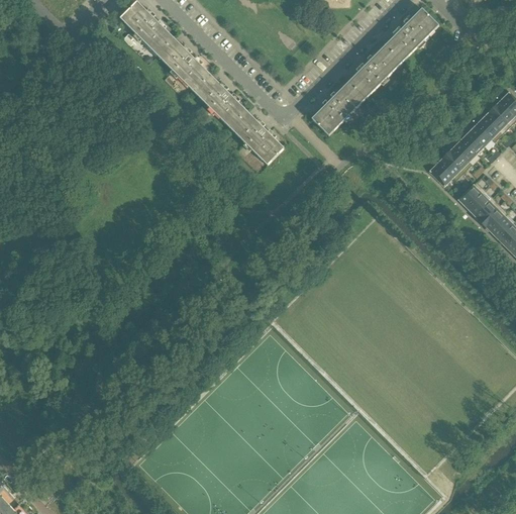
[(283,147),(158,21),(136,0),(119,17),(229,127),(267,164),(283,147)]
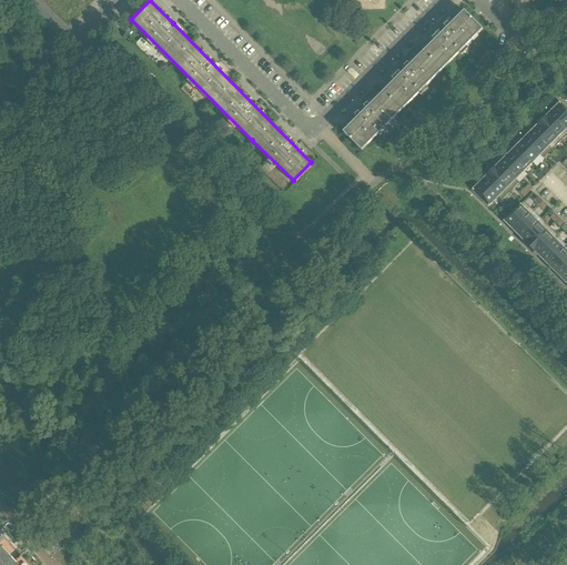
[(401,108),(441,67),(481,27),(463,8),(342,130),(360,148),(401,108)]
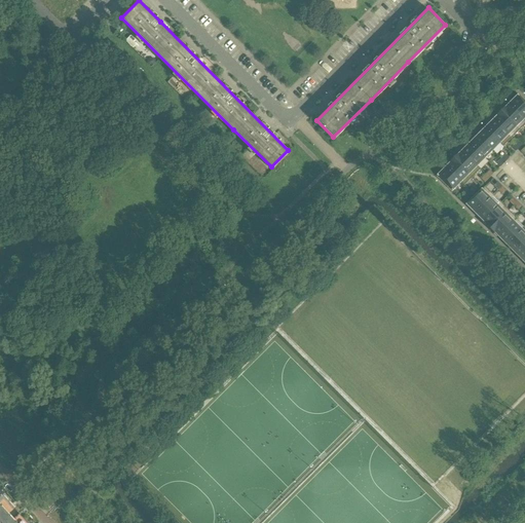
[(517,94),(509,102),(523,116),(524,113),(524,100),(523,98),(522,99),(517,94)]
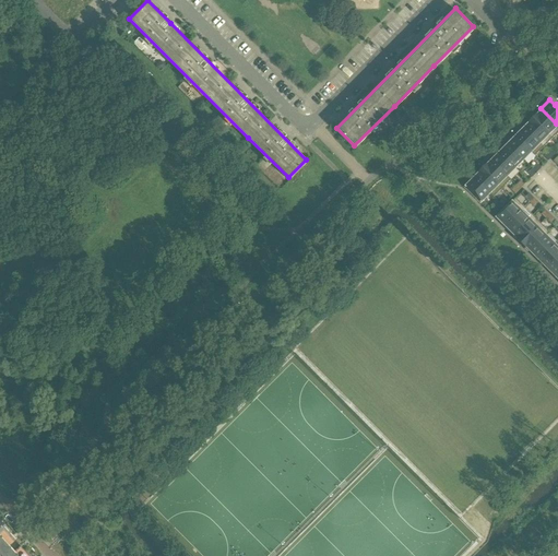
[(394,107),(390,111),(395,117),(400,113),(394,107)]
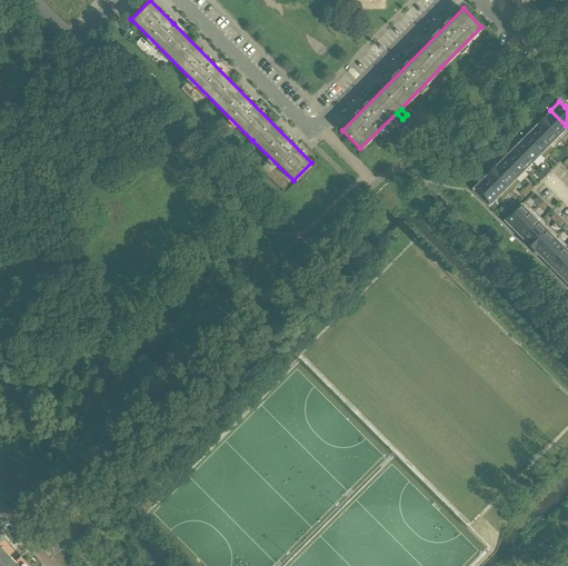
[(546,112),(540,118),(561,138),(567,130),(567,127),(566,126),(550,110),(548,112),(546,113),(546,112)]
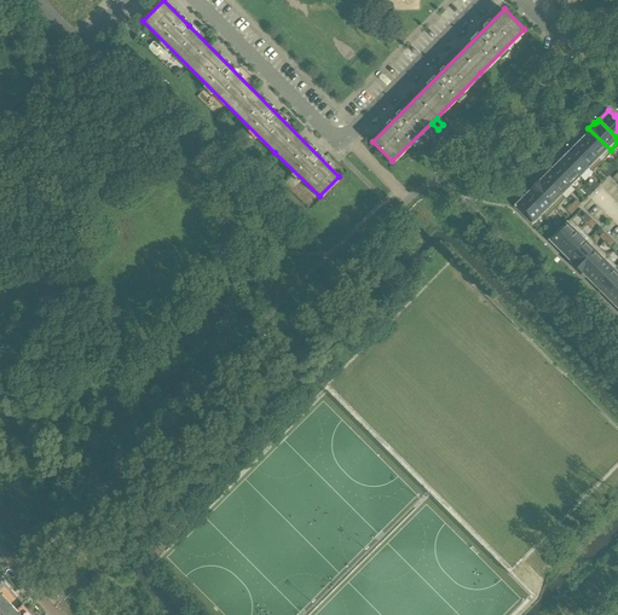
[(582,135),(579,138),(601,160),(611,150),(588,128),(583,133),(584,134),(582,135)]
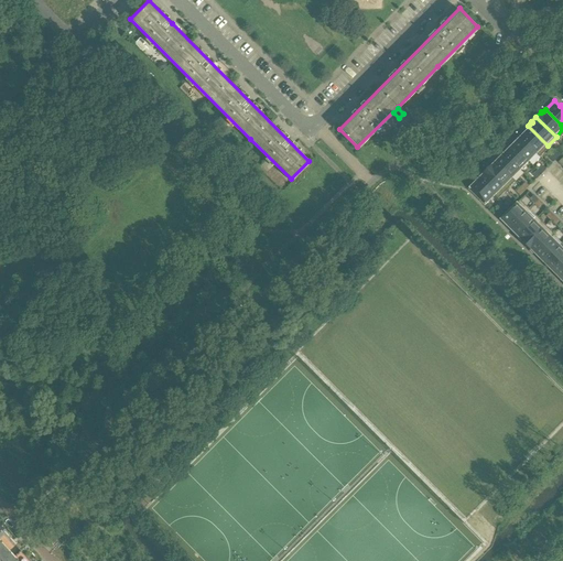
[(528,126),(520,135),(536,150),(539,154),(544,149),(548,146),(528,126)]
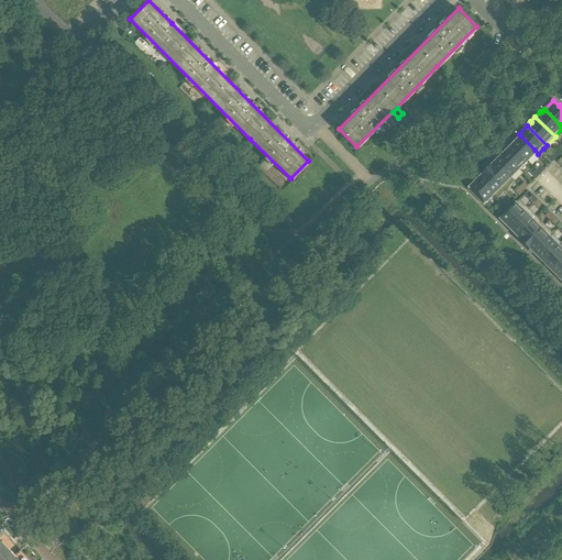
[(519,134),(510,142),(526,158),(535,150),(519,134)]
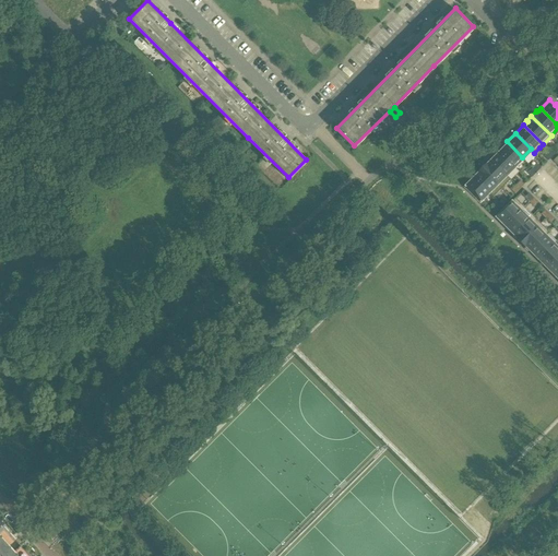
[(507,141),(498,150),(514,165),(522,157),(507,141)]
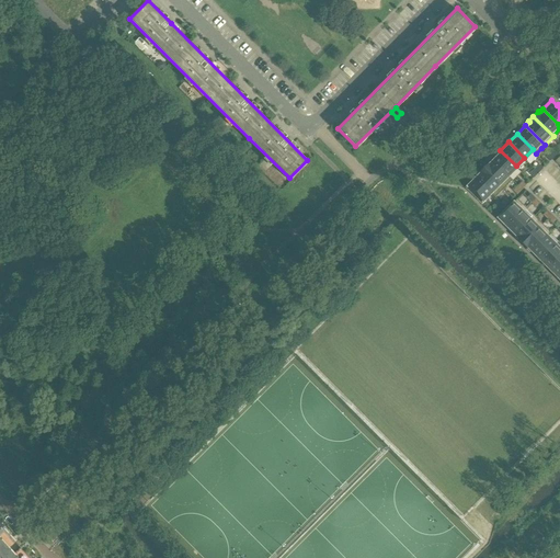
[(500,150),(492,159),(507,174),(516,166),(500,150)]
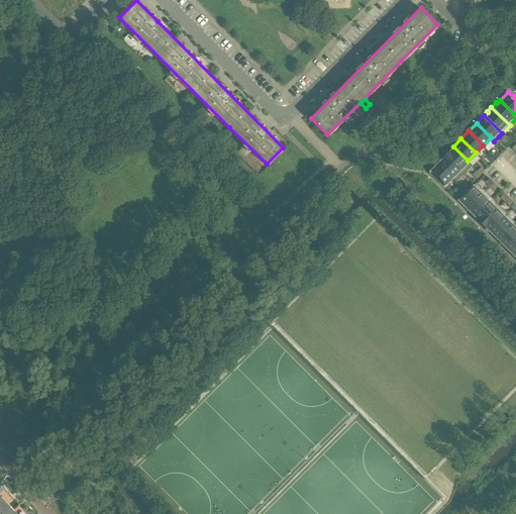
[(449,148),(444,152),(463,172),(472,164),(468,161),(453,146),(451,147),(449,149),(449,148)]
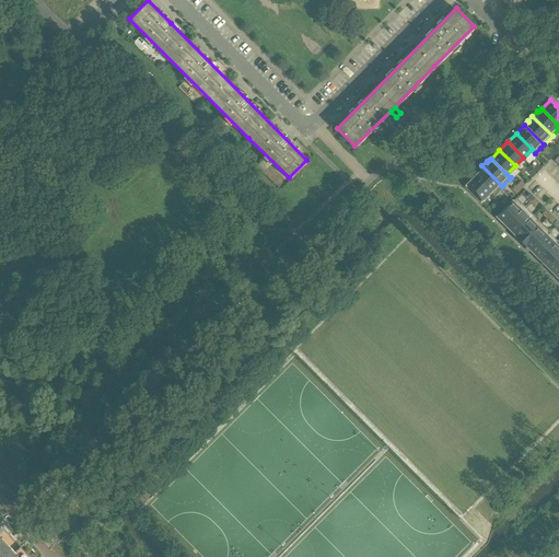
[(476,173),(475,175),(490,190),(489,190),(493,195),(502,186),(481,165),(477,171),(478,172),(476,173)]
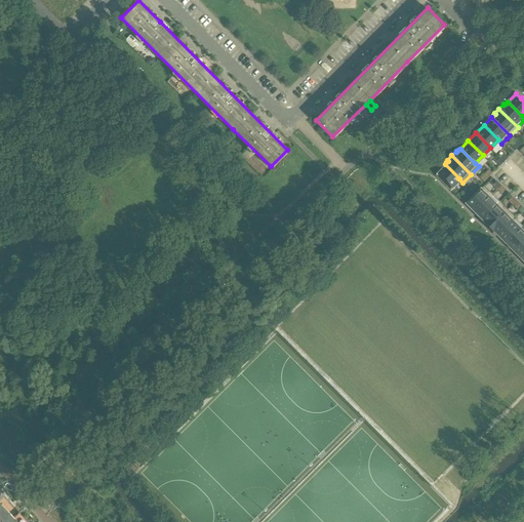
[(459,178),(445,164),(442,166),(436,172),(442,177),(441,178),(447,185),(448,184),(451,187),(458,178),(459,178)]
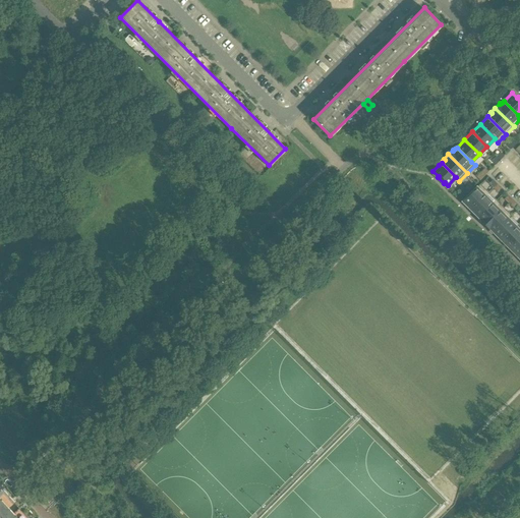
[(461,199),(469,208),(487,190),(479,182),(461,199)]
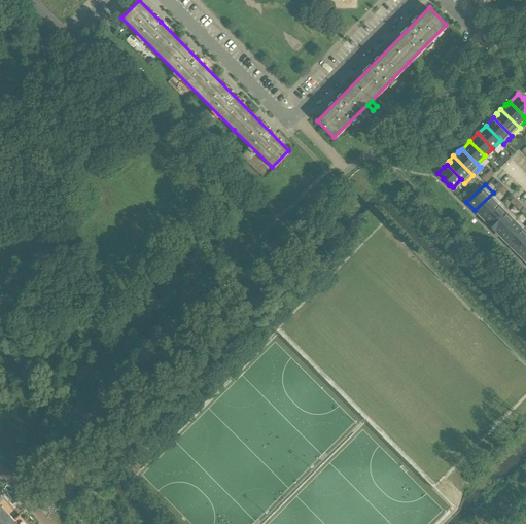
[(475,210),(483,218),(501,200),(493,193),(475,210)]
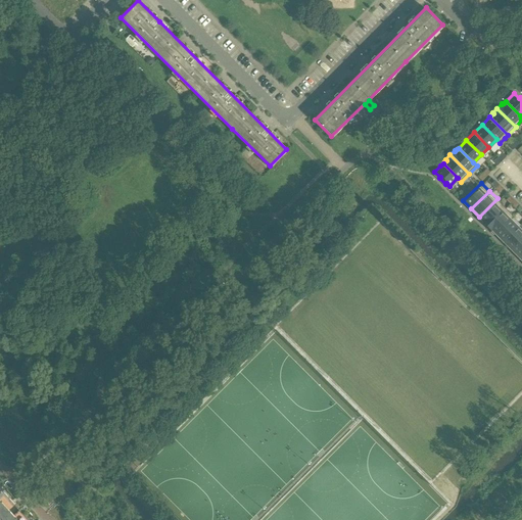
[(481,221),(486,225),(505,206),(497,198),(479,217),(481,219),(482,220),(481,221)]
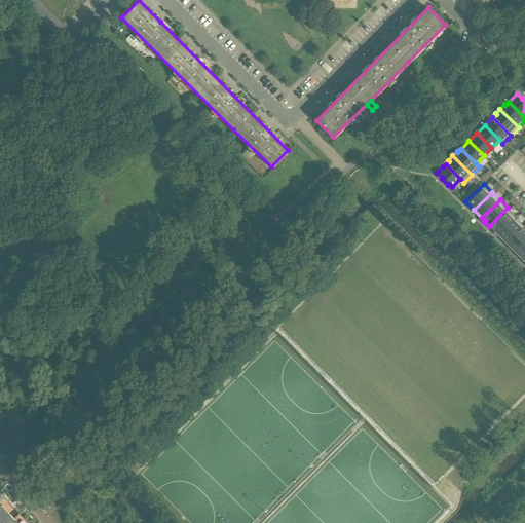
[(494,230),(497,233),(512,219),(513,219),(516,216),(508,208),(489,226),(493,231),(494,230)]
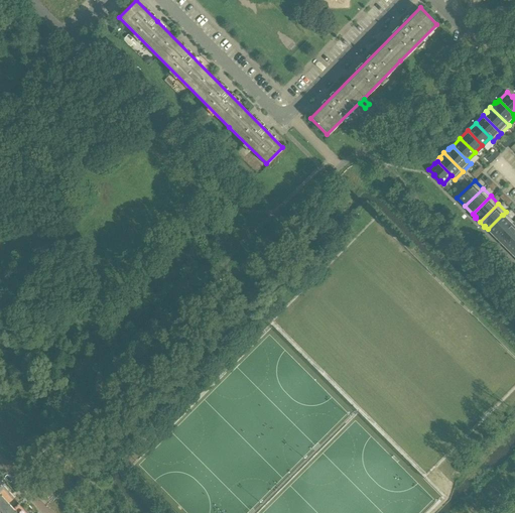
[(488,230),(496,237),(510,223),(503,215),(502,215),(488,229),(488,230)]
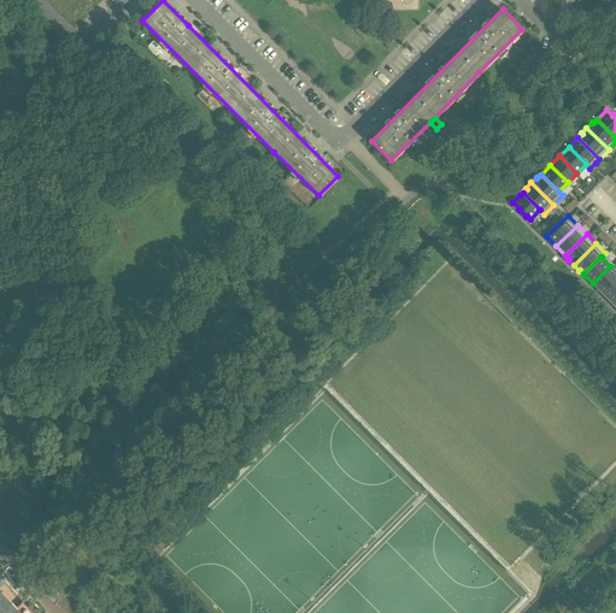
[(593,283),(603,293),(615,278),(615,271),(610,266),(593,283)]
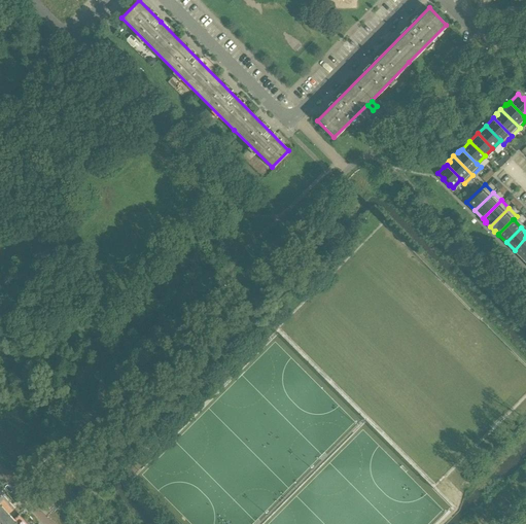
[(518,253),(522,257),(525,253),(525,238),(515,250),(518,253)]
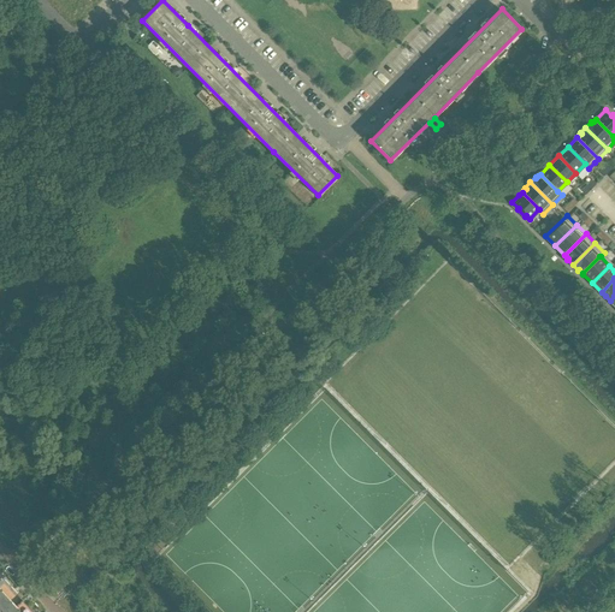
[(1,592),(18,611),(22,611),(24,608),(24,605),(7,587),(4,586),(1,588),(1,592)]
